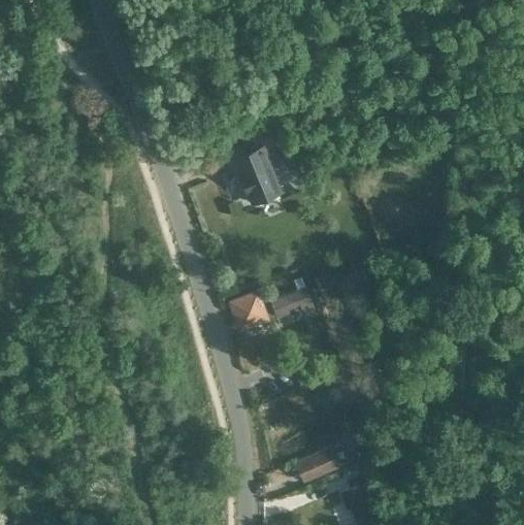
[(284,191),(264,143),(252,149),(255,157),(239,163),(256,202),(284,191)]
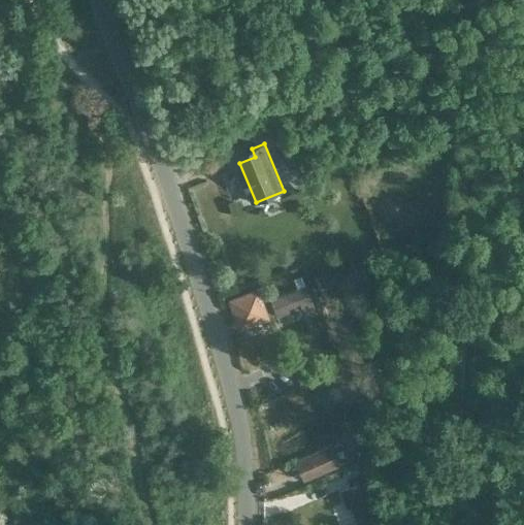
[(279,158),(286,173),(299,168),(293,152),(279,158)]
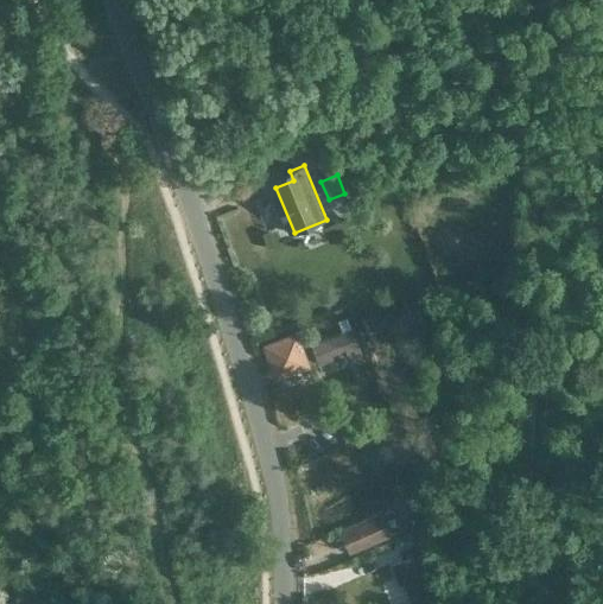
[(353,330),(311,347),(318,367),(346,356),(351,370),(366,364),(353,330)]
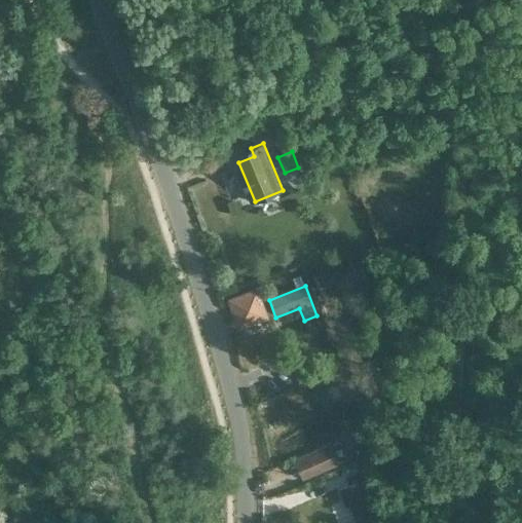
[(257,290),(227,301),(238,330),(268,320),(257,290)]
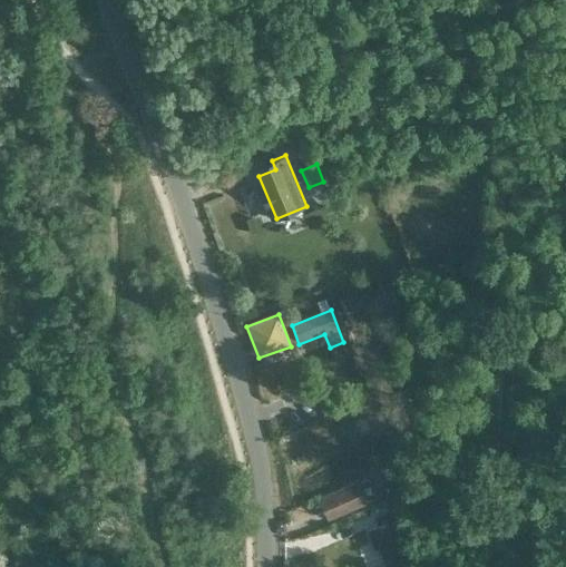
[(359,484),(321,500),(331,520),(376,500),(370,488),(362,491),(359,484)]
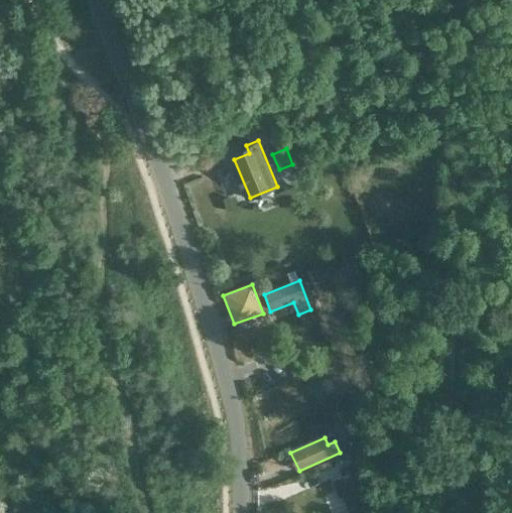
[(373,512),(357,475),(337,484),(343,498),(347,496),(354,512),(373,512)]
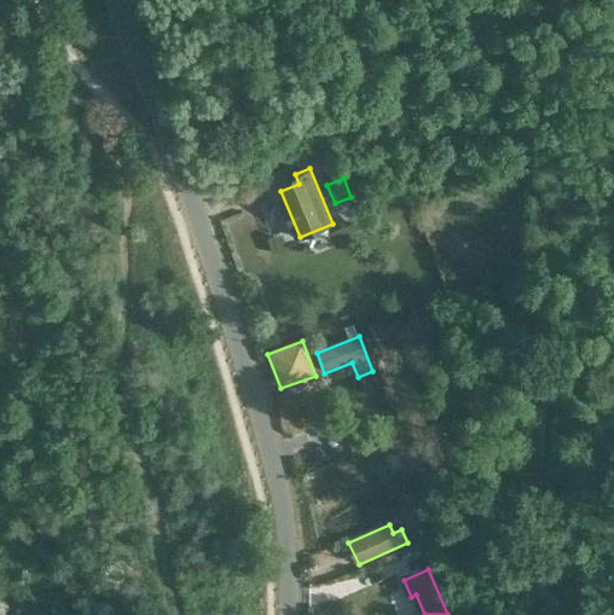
All buildings are outlined.
